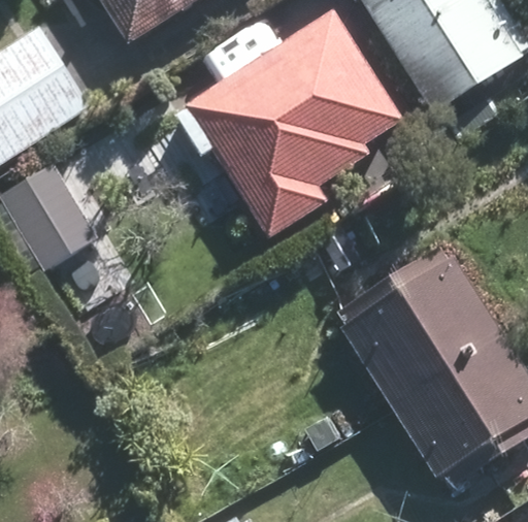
[(101,0),(126,41),(195,0),(101,0)]
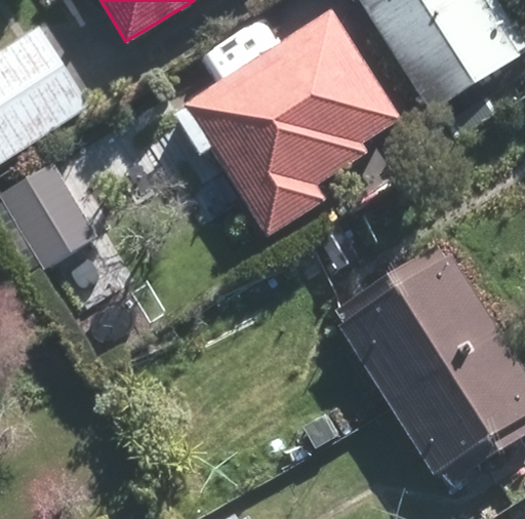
[(356,0),(431,113),(520,54),(484,0),(356,0)]
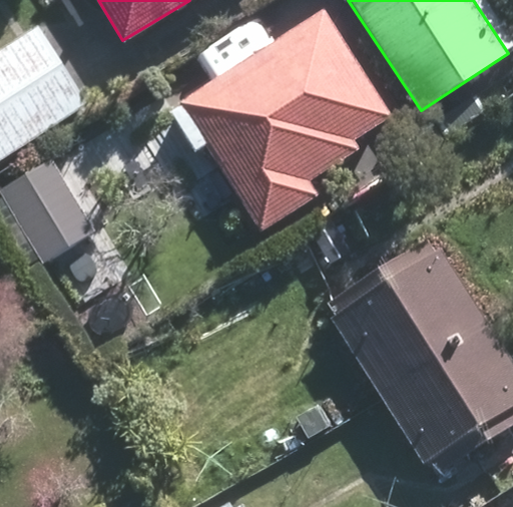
[(324,11),(179,101),(261,229),(318,193),(309,179),(358,148),(353,140),(391,117),(324,11)]
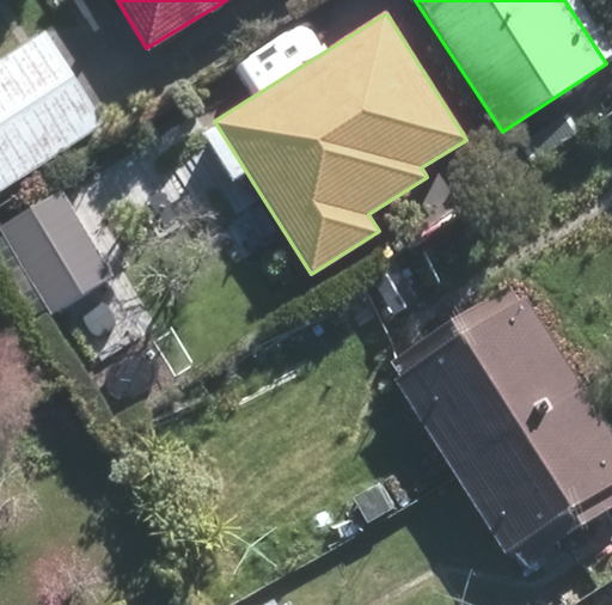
[(0,187),(105,118),(46,30),(0,60),(0,187)]
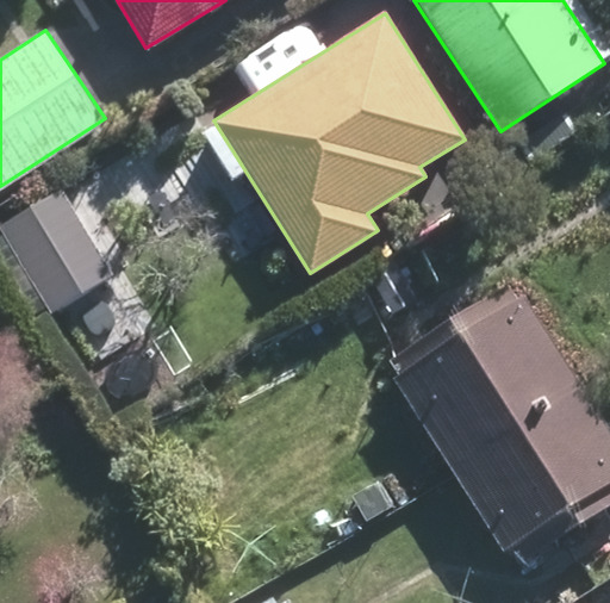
[(113,271),(62,190),(0,228),(0,231),(50,310),(113,271)]
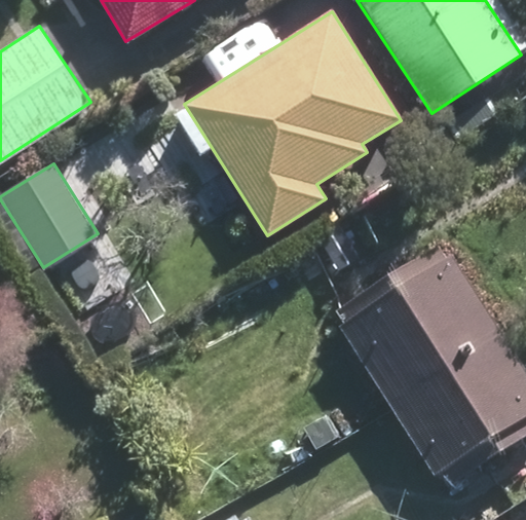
[(525,412),(525,373),(451,254),(338,324),(430,472),(525,412)]
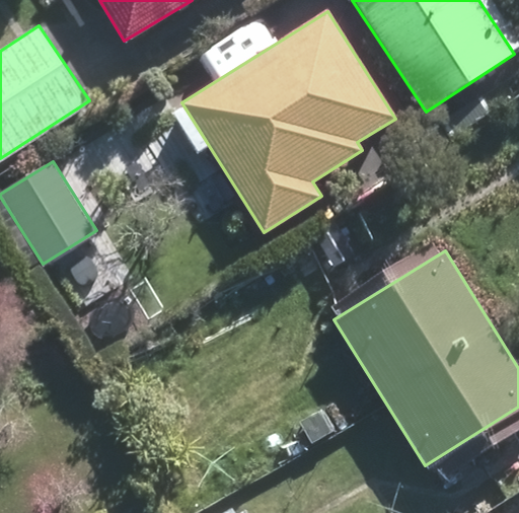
[(237,512),(229,500),(207,512),(237,512)]
